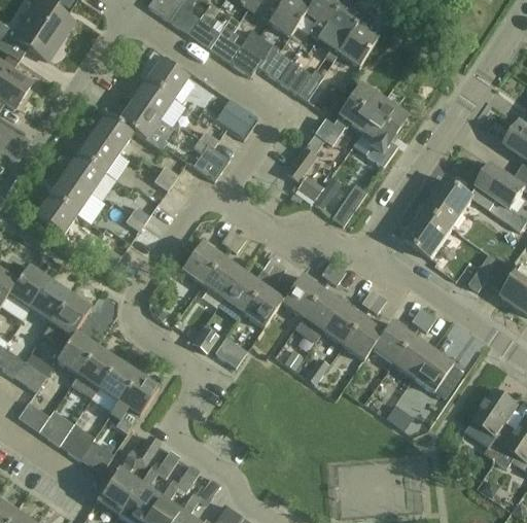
[(73,22),(56,10),(43,0),(39,0),(30,13),(29,12),(15,32),(0,21),(0,48),(20,62),(28,48),(46,61),(47,60),(45,59),(60,37),(62,38),(73,22)]
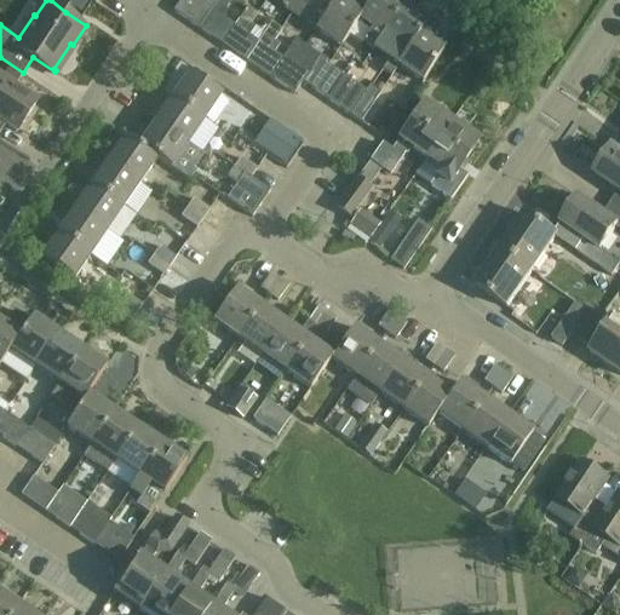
[(178,0),(173,9),(200,26),(216,0),(178,0)]
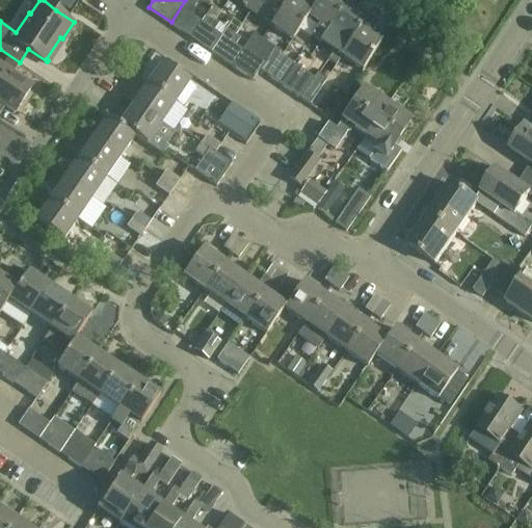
[(194,4),(197,0),(185,0),(171,22),(190,35),(201,20),(193,14),(194,4)]
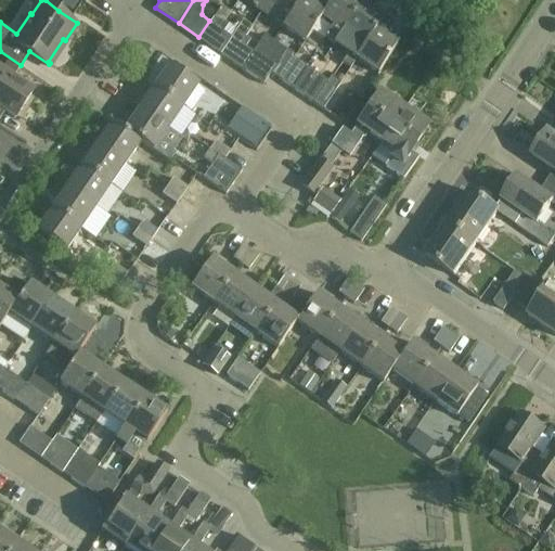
[(246,0),(261,10),(268,0),(246,0)]
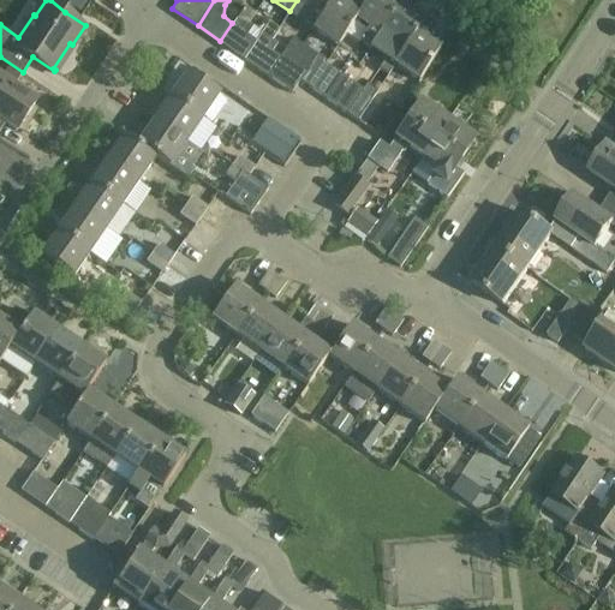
[(297,0),(290,11),(315,28),(333,0),(297,0)]
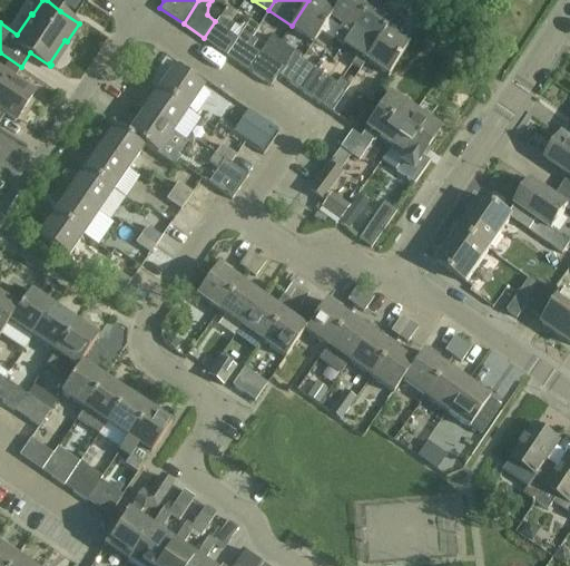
[(308,0),(292,26),(313,40),(330,16),(341,25),(333,36),(344,44),(372,1),(370,0),(340,0),(333,10),(322,2),(323,0),(308,0)]
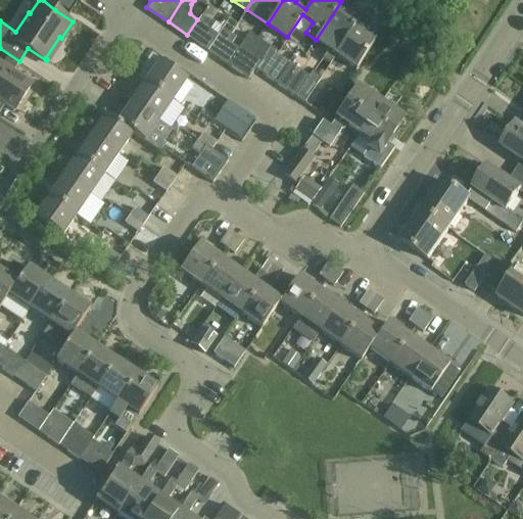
[(341,1),(319,35),(331,43),(328,48),(335,53),(361,14),(341,1)]
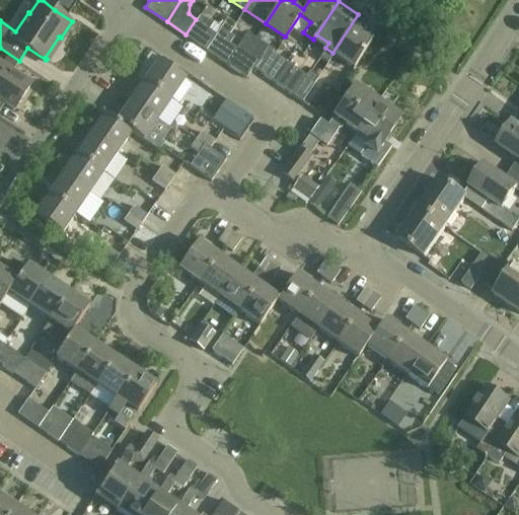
[(223,26),(221,25),(210,17),(216,9),(207,3),(196,19),(186,34),(207,49),(223,26)]
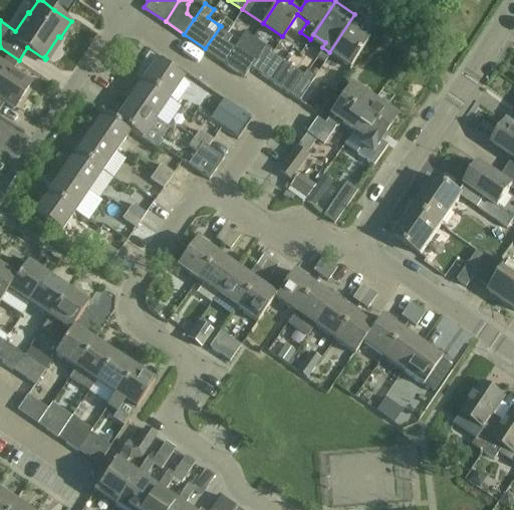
[(350,66),(357,55),(368,39),(357,32),(365,21),(354,14),(329,52),(350,66)]
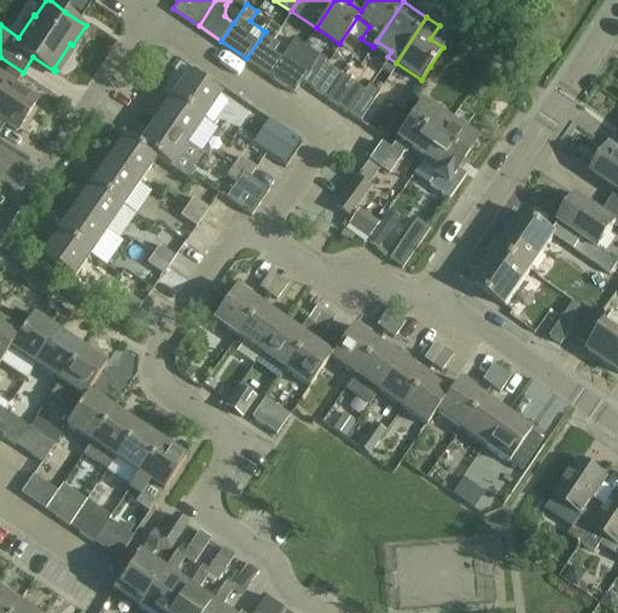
[(263,30),(266,31),(246,58),(269,74),(281,56),(272,48),(278,41),(273,38),(280,27),(270,19),(263,30)]
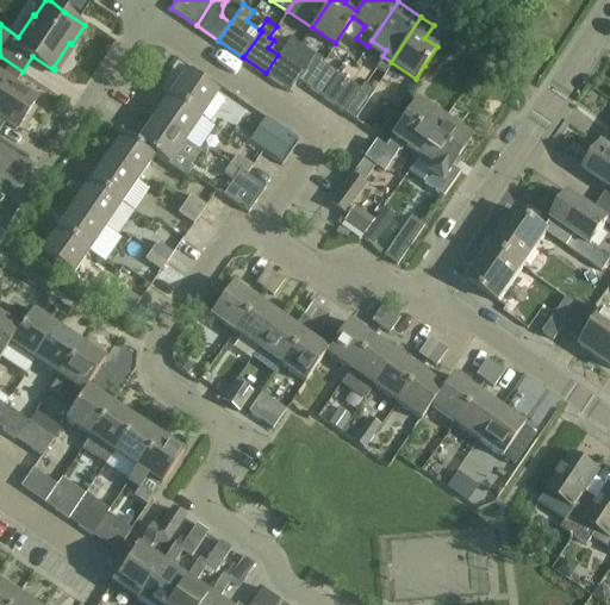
[(278,55),(266,73),(288,88),(297,78),(315,52),(291,36),(278,55)]
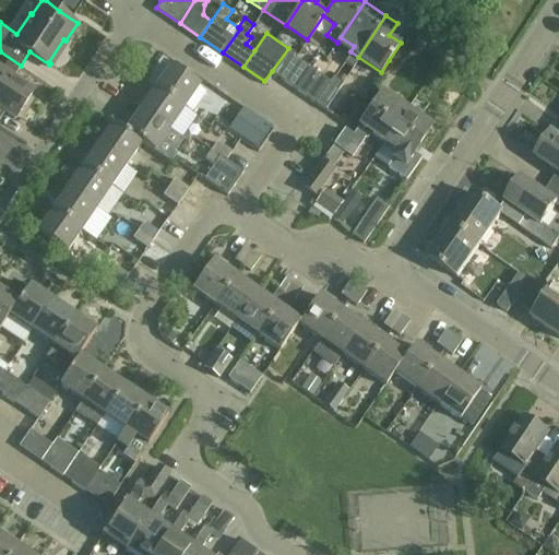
[(272,71),(295,86),(309,66),(295,56),(297,54),(288,48),(272,71)]
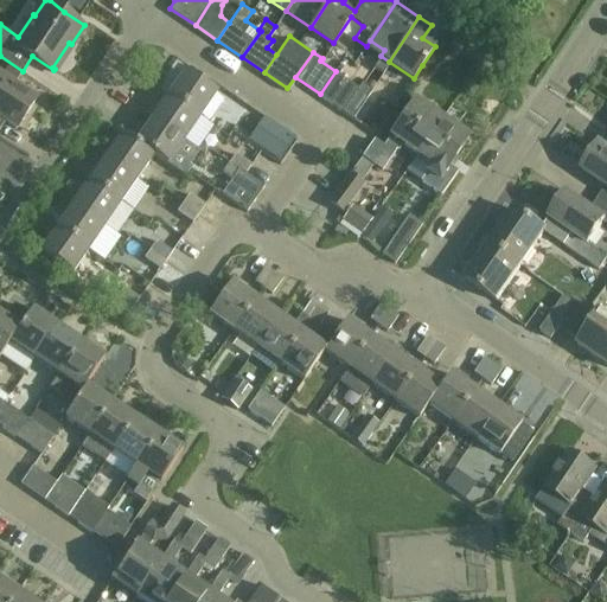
[(381,56),(374,65),(382,71),(389,62),(381,56)]
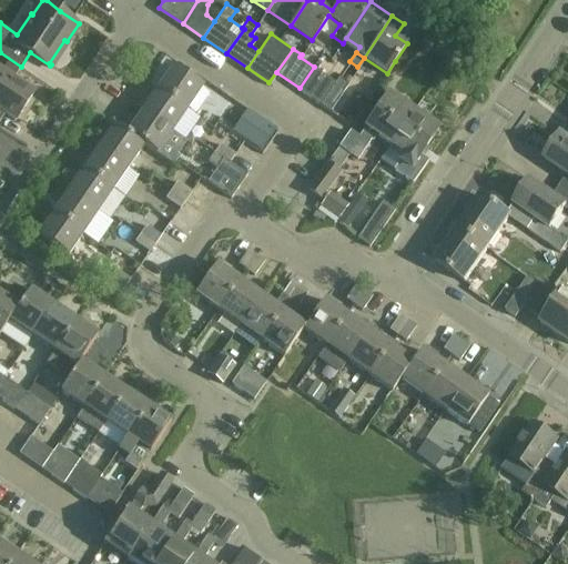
[(188,108),(191,102),(203,84),(173,64),(158,87),(188,108)]
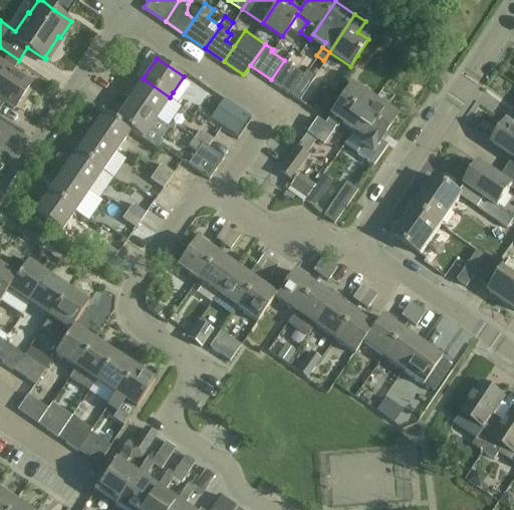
[(32,80),(15,69),(0,59),(0,108),(5,101),(14,107),(32,80)]
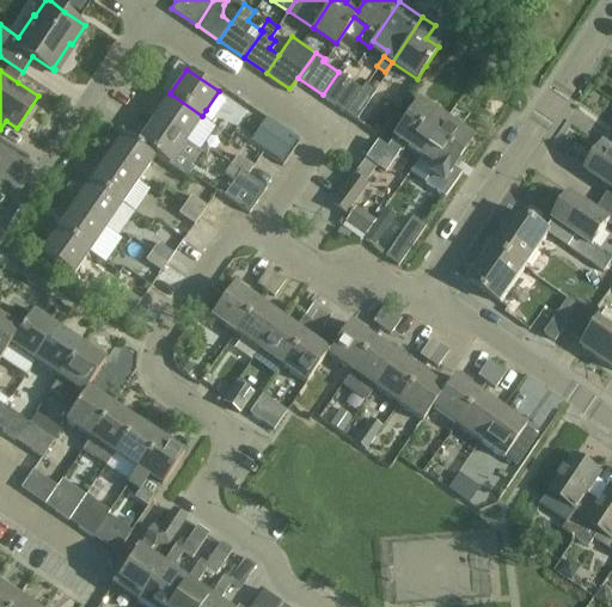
[(350,102),(361,86),(338,72),(323,94),(346,110),(350,102)]
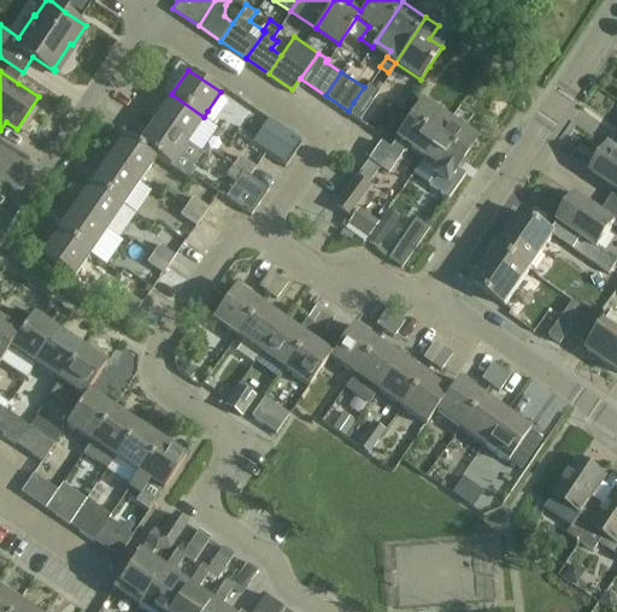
[(364,87),(353,103),(364,110),(378,88),(368,81),(364,87)]
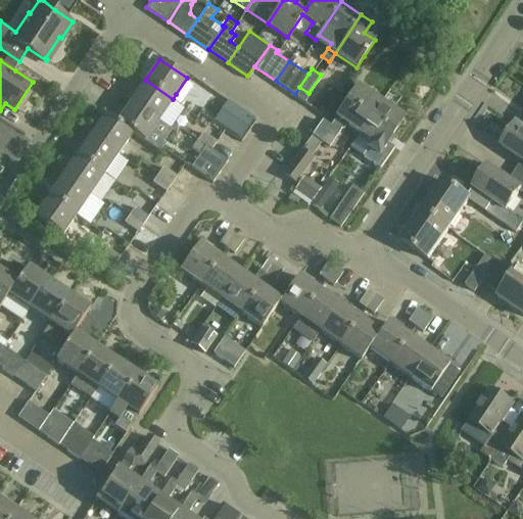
[(159,119),(173,99),(145,80),(132,99),(159,119)]
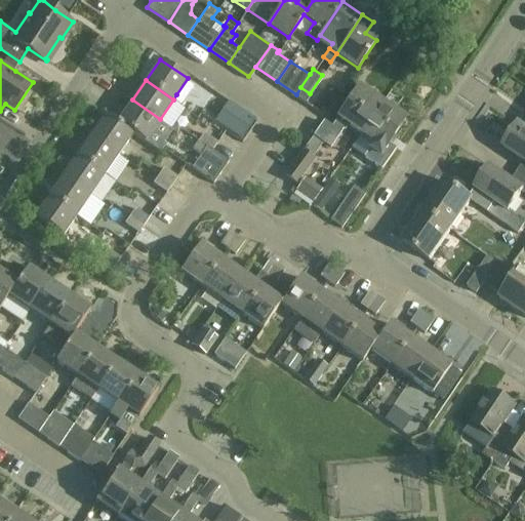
[(324,119),(314,133),(330,145),(342,127),(345,129),(349,123),(362,132),(382,101),(359,85),(332,125),(324,119)]
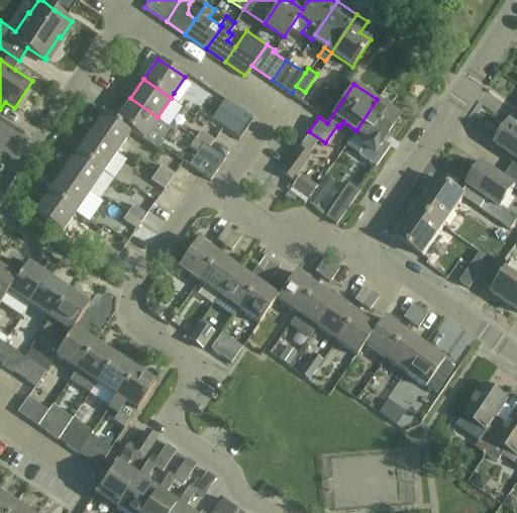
[(224,97),(211,116),(237,134),(250,115),(236,105),(224,97)]
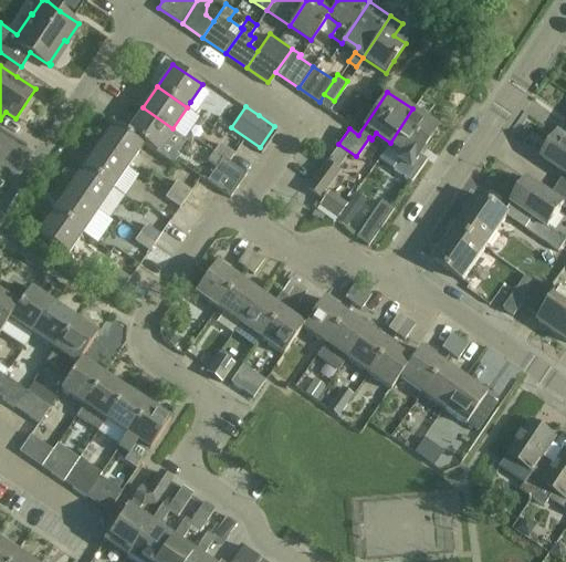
[(127,131),(143,142),(143,143),(156,152),(173,128),(143,107),(127,131)]
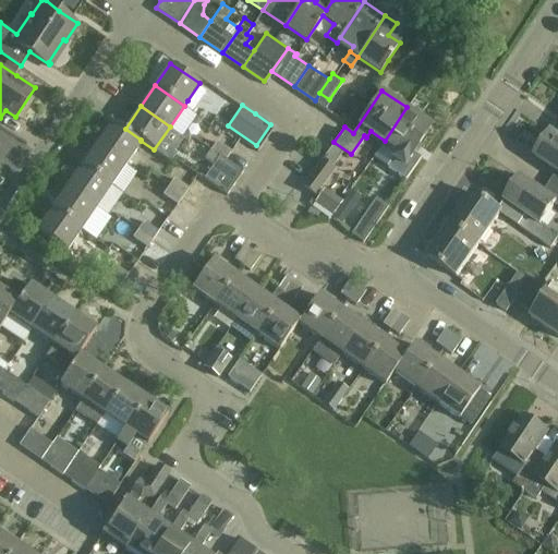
[(385,141),(373,157),(404,178),(420,156),(413,152),(432,124),(407,107),(385,141)]
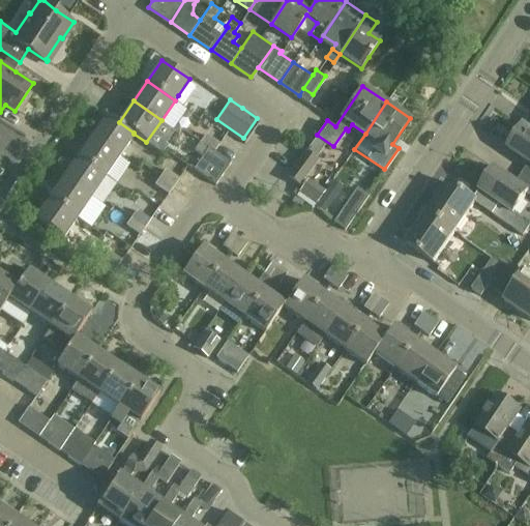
[(134,133),(119,122),(107,114),(91,136),(118,155),(134,134),(134,133)]
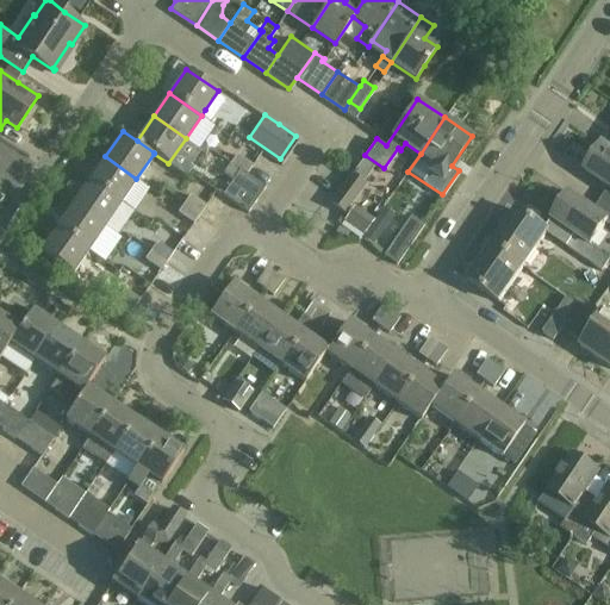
[(609,145),(603,142),(585,167),(609,184),(609,145)]
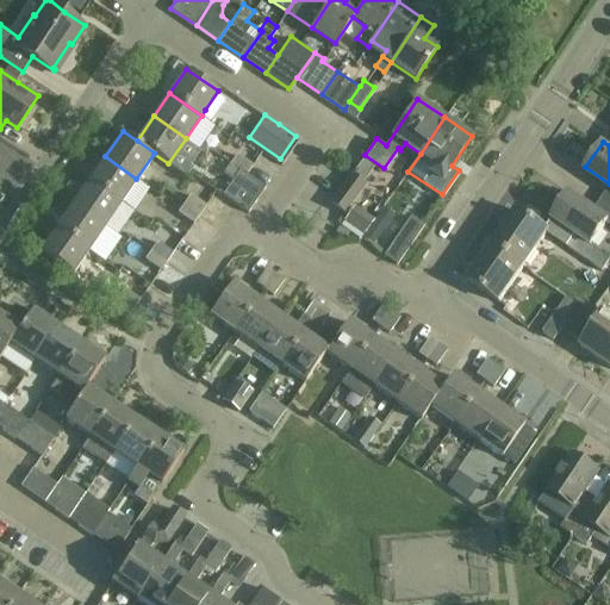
[(236,153),(230,161),(246,172),(250,164),(251,163),(236,153)]
